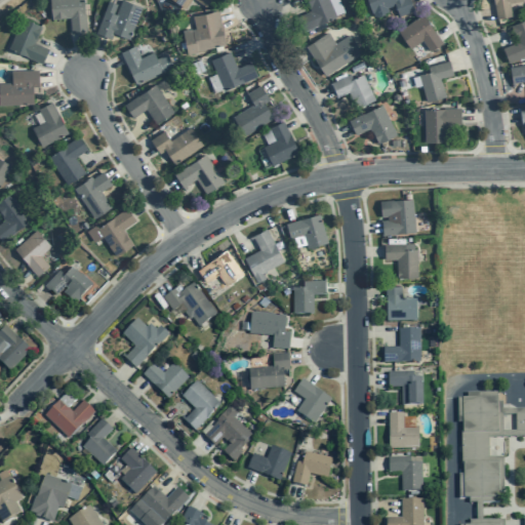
[(49,0),(50,19),(69,17),(70,33),(86,31),(85,14),(84,14),(82,0),(49,0)]
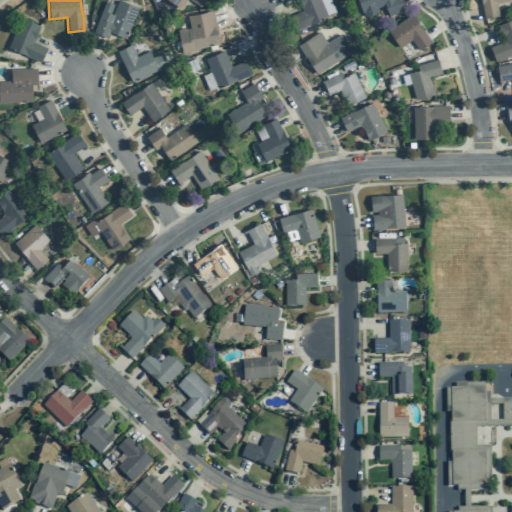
[(138,6),(120,0),(117,0),(113,14),(110,13),(113,4),(105,1),(93,32),(108,38),(110,33),(126,39),(138,6)]
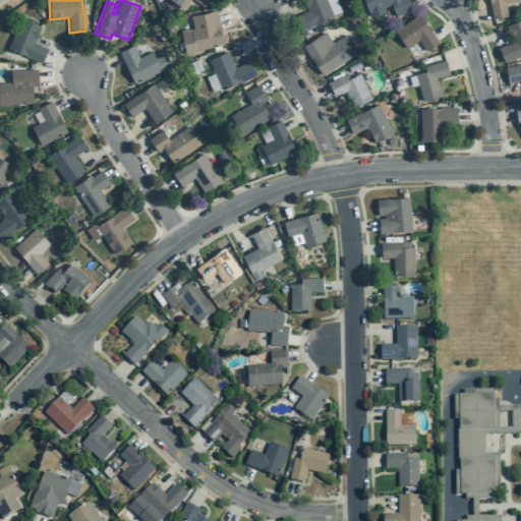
[(171,0),(183,9),(189,0),(193,0),(204,7),(208,0),(171,0)]
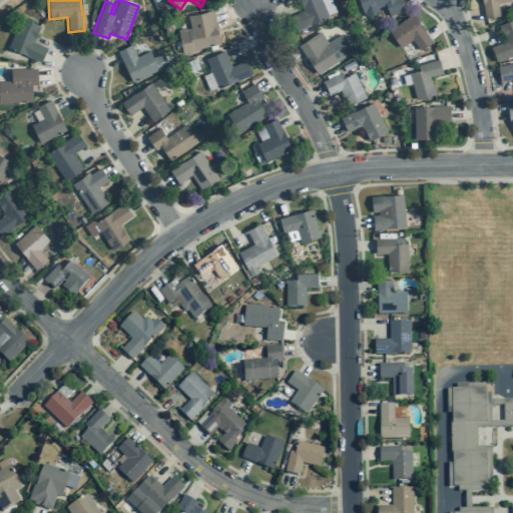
[(329,16),(322,0),(299,0),(304,11),(293,15),(298,29),(329,16)]
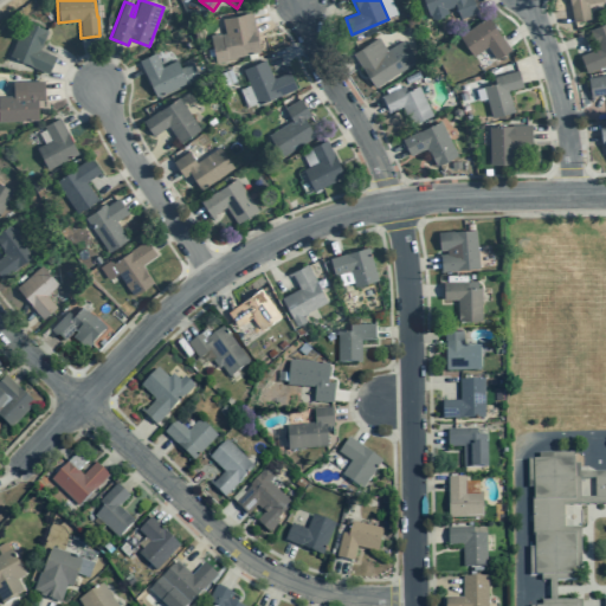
[(423,0),(430,19),(447,13),(446,8),(455,6),(459,19),(477,12),(472,0),(423,0)]
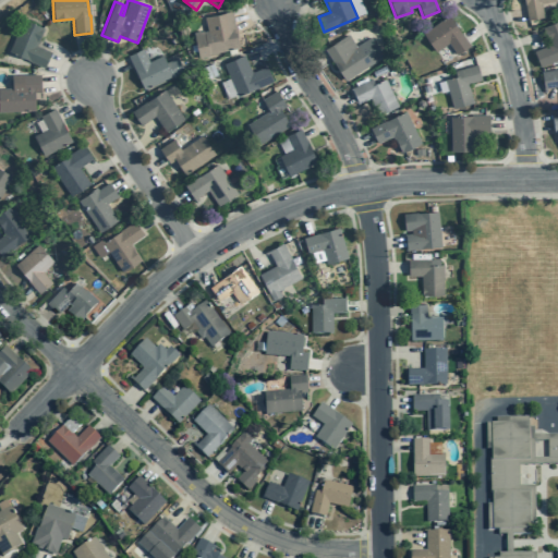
[(544,16),(541,3),(556,0),(523,0),(528,20),(544,16)]
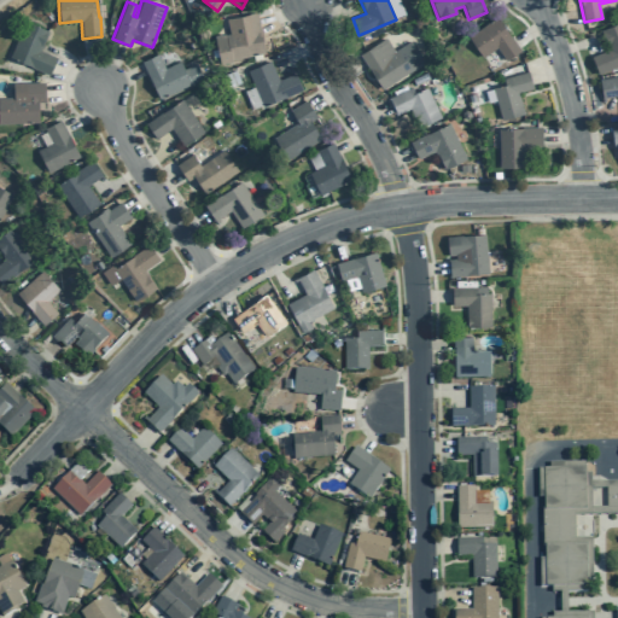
[(264,53),(261,36),(262,36),(261,28),(260,28),(257,12),(248,13),(248,15),(226,18),(229,34),(225,35),(225,34),(214,36),(220,64),(232,62),(231,59),(264,53)]
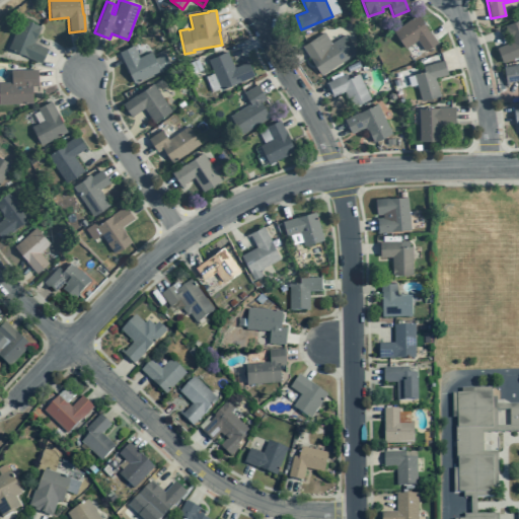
[(417,40),(425,51),(437,42),(417,13),(392,30),(405,48),(417,40)]
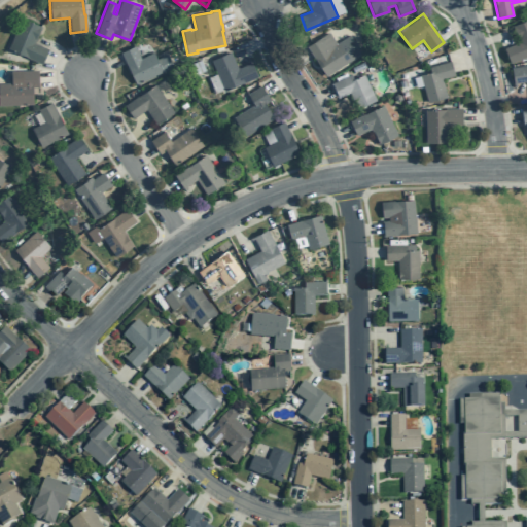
[(47,49),(34,43),(41,27),(21,18),(7,48),(26,57),(25,58),(41,65),(47,49)]
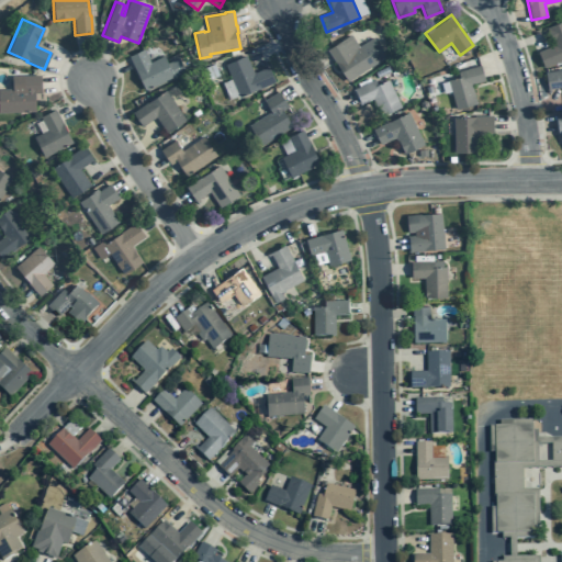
[(544,66),(561,58),(561,21),(546,27),(553,45),(538,52),(544,66)]
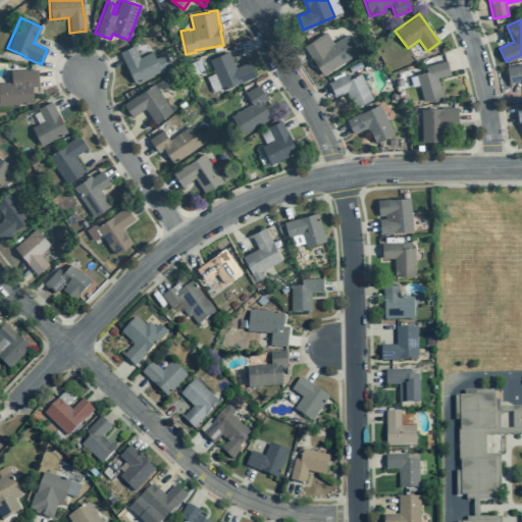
[(304,47),(323,75),(359,52),(348,34),(332,43),(325,32),(304,47)]
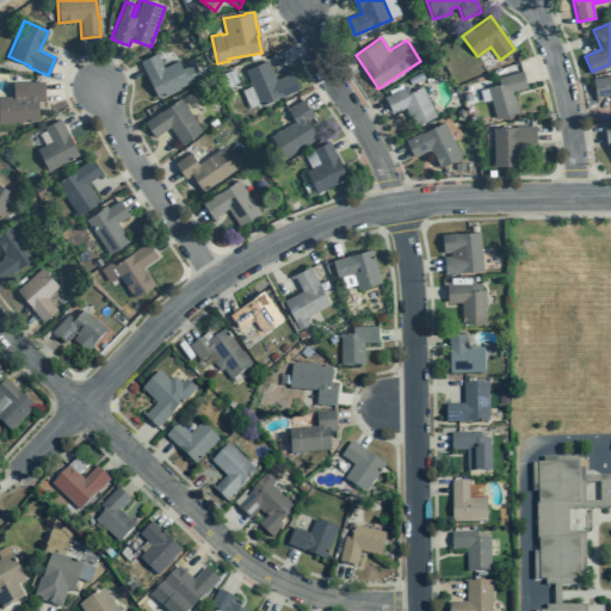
[(201,76),(193,63),(181,68),(178,61),(162,68),(155,53),(140,61),(158,98),(201,76)]
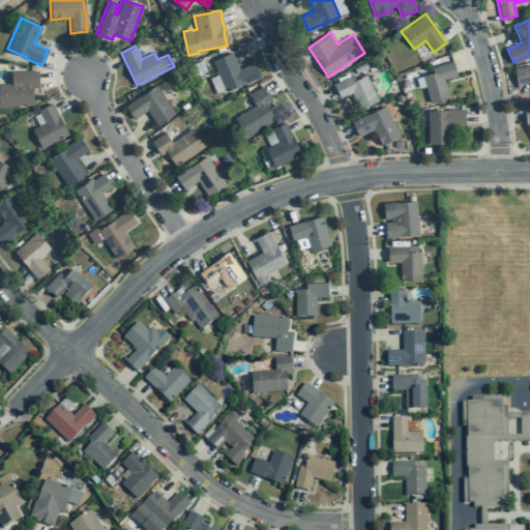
[(225,92),(260,77),(253,62),(239,68),(232,52),(211,61),(225,92)]
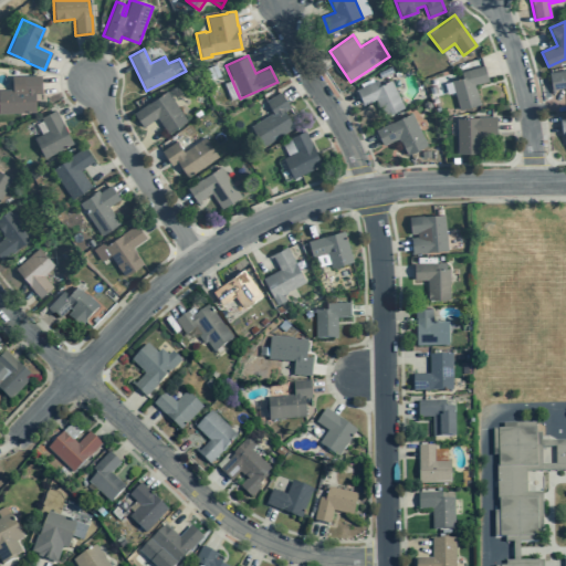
[(480,103),(474,84),(489,81),(484,65),(460,72),(462,77),(451,81),(459,109),(480,103)]
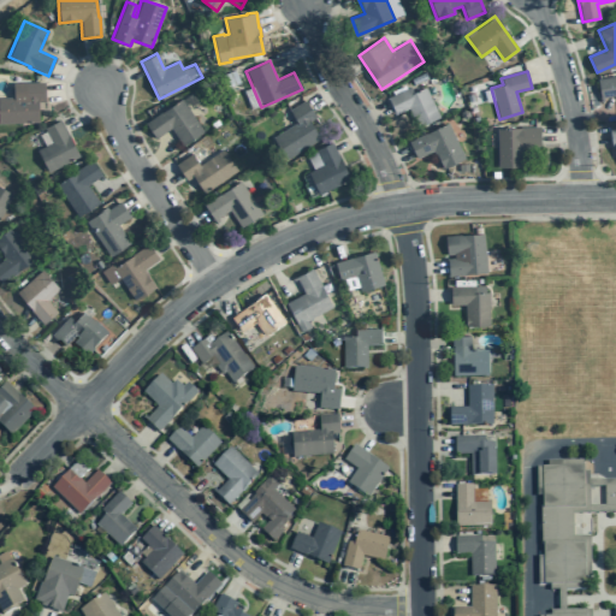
[(615,75),(598,78),(600,98),(615,95),(615,75)]
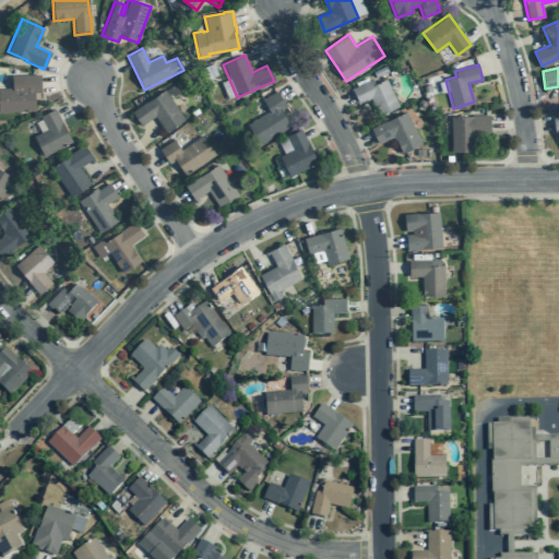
[(39,74),(11,75),(11,88),(0,88),(0,110),(34,110),(34,92),(40,92),(39,74)]
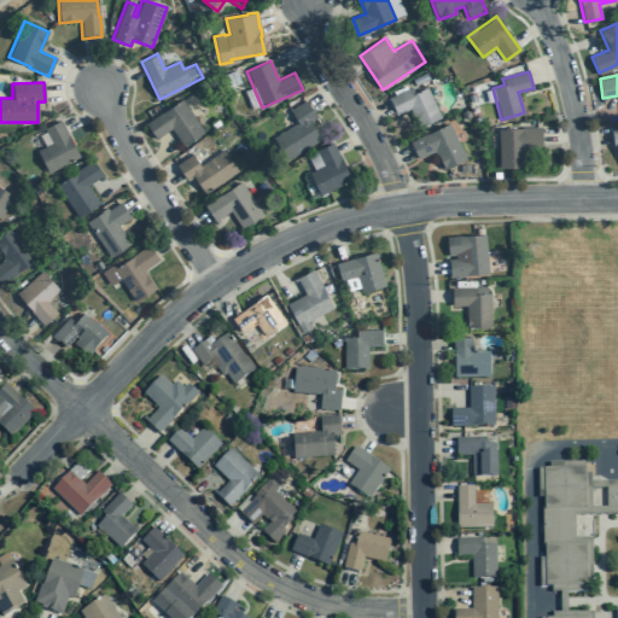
[(441,117),(426,87),(414,92),(412,87),(389,98),(396,114),(410,108),(419,127),(441,117)]
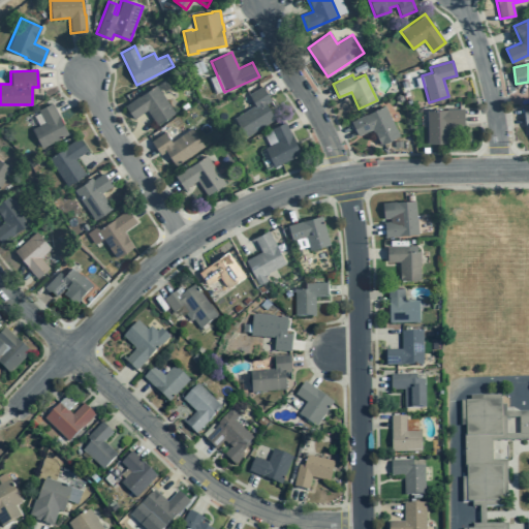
[(147,110),(156,124),(174,113),(155,85),(138,96),(125,105),(134,119),(147,110)]
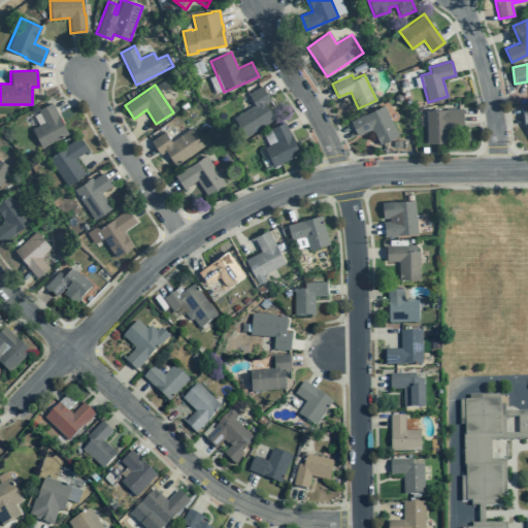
[(274,119),(265,103),(270,100),(262,86),(248,94),(254,105),(233,118),(245,136),(274,119)]
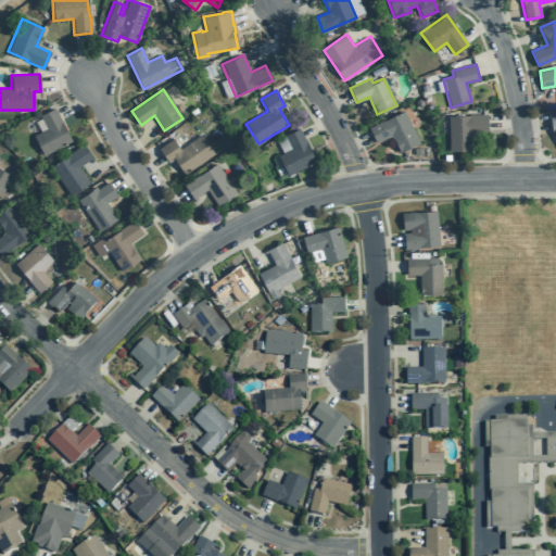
[(39,115),(47,128),(34,136),(43,155),(72,140),(61,121),(54,108),(39,115)]
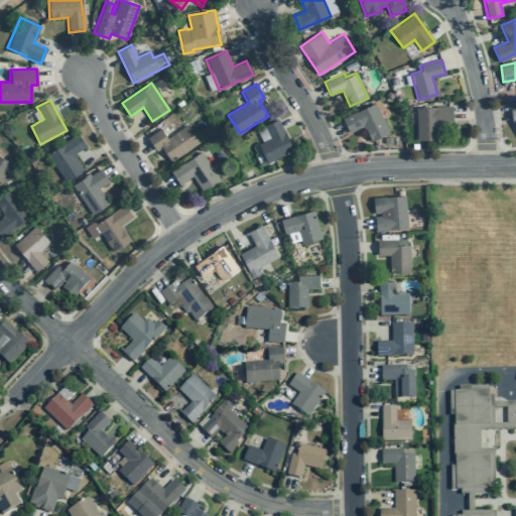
[(389,132),(375,103),(343,118),(350,133),(363,126),(370,141),(389,132)]
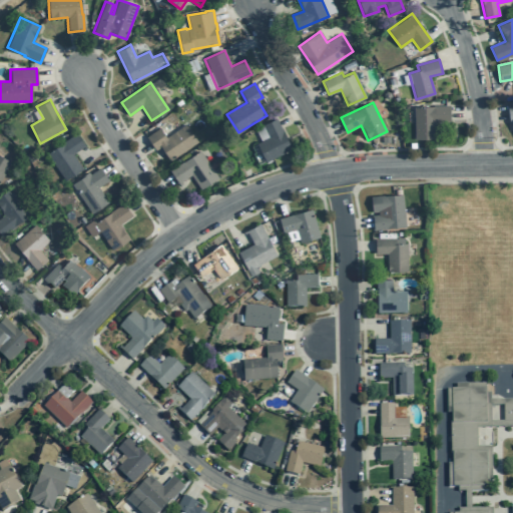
[(414,106),(414,139),(436,138),(435,120),(450,120),(450,105),(414,106)]
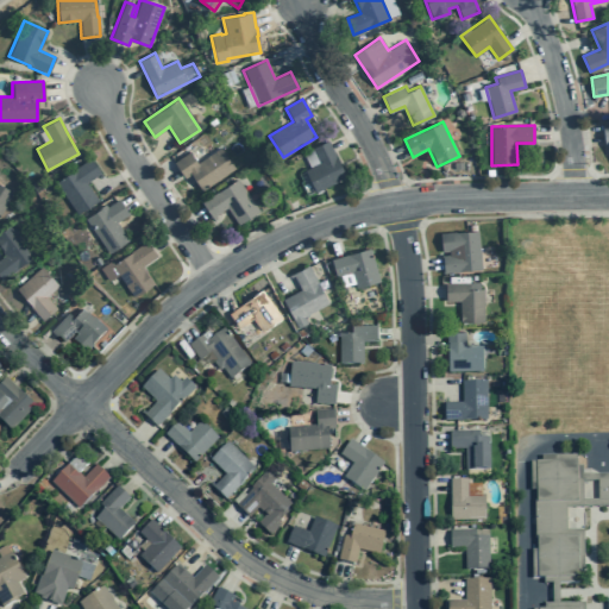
[(346,177),(328,140),(312,149),(319,163),(305,170),(315,192),(346,177)]
